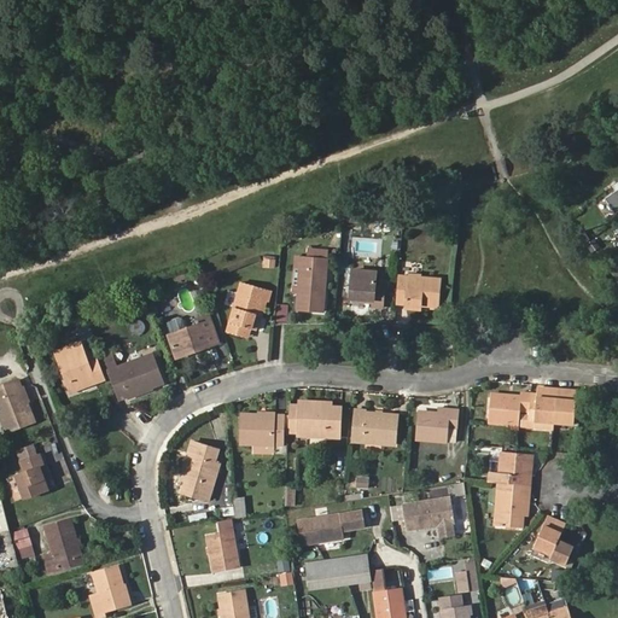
[(604,197),(613,211),(617,209),(617,179),(611,185),(614,188),(604,197)]
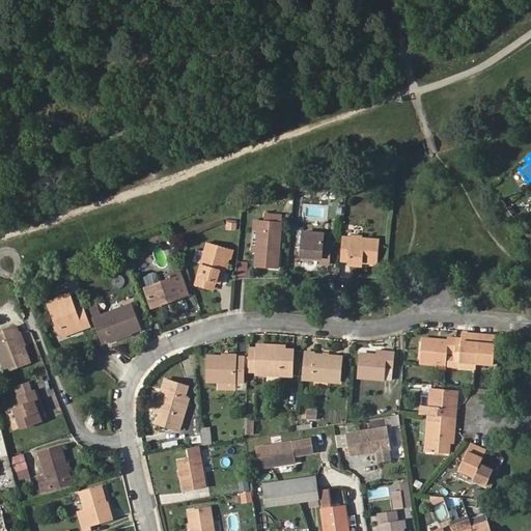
[(236,230),(236,220),(225,219),(225,229),(236,230)]
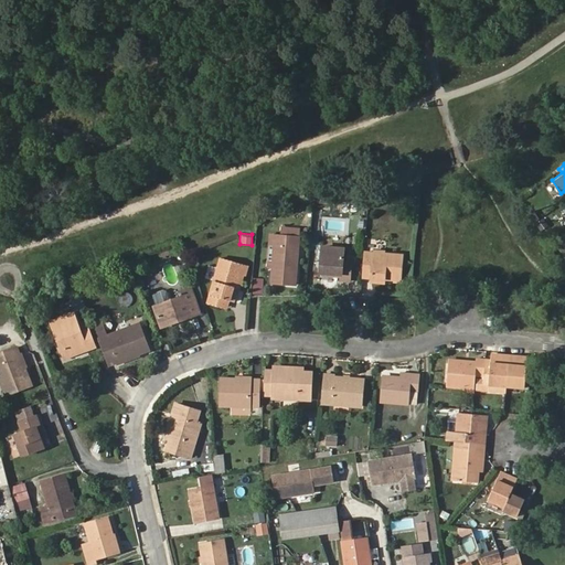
[(273,270),(272,286),(297,288),(299,241),(269,238),(269,247),(267,247),(266,270),(273,270)]
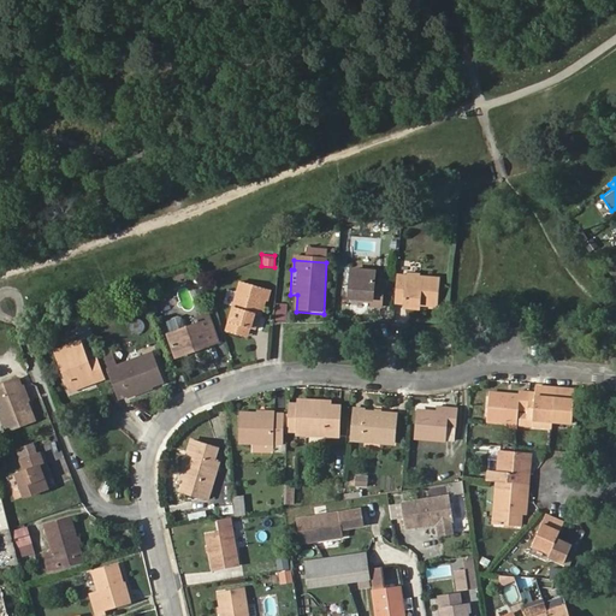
[(353,273),(350,301),(372,302),(372,308),(380,308),(381,290),(374,289),(375,274),(353,273)]
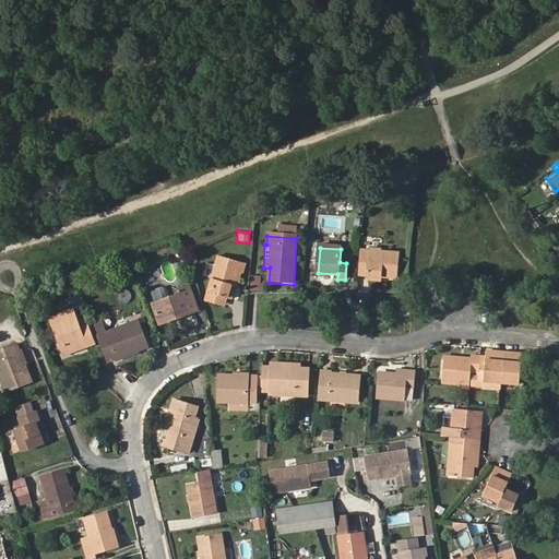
[(397,256),(361,252),(359,277),(368,277),(380,280),(396,281),(397,256)]
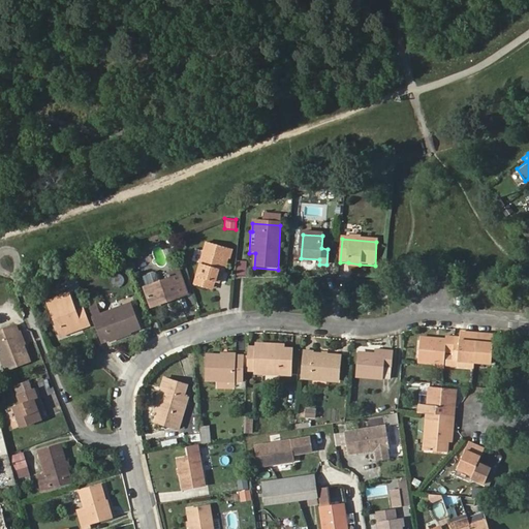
[(225,258),(228,249),(207,243),(194,285),(207,289),(209,281),(212,282),(214,282),(218,270),(221,271),(225,258)]
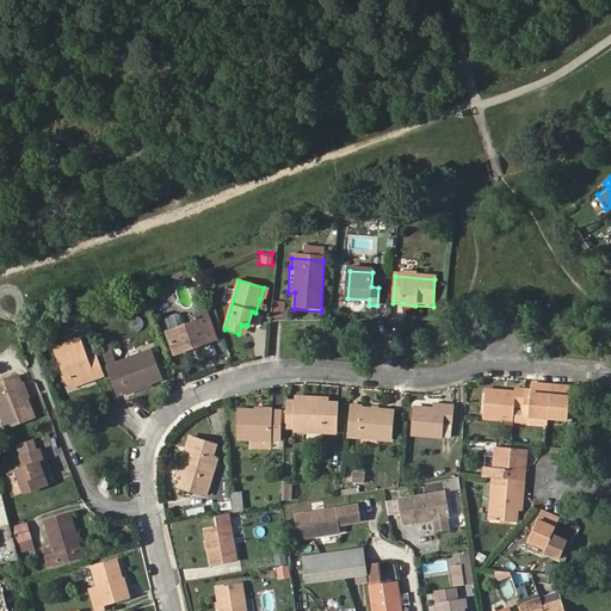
[(198,285),(191,289),(195,297),(202,294),(198,285)]
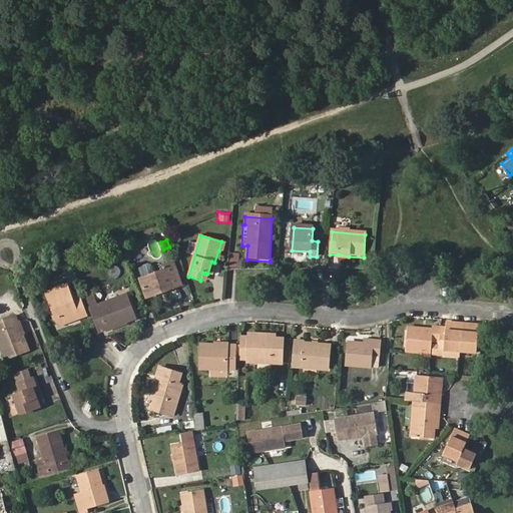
[(238,267),(239,252),(230,251),(229,267),(238,267)]
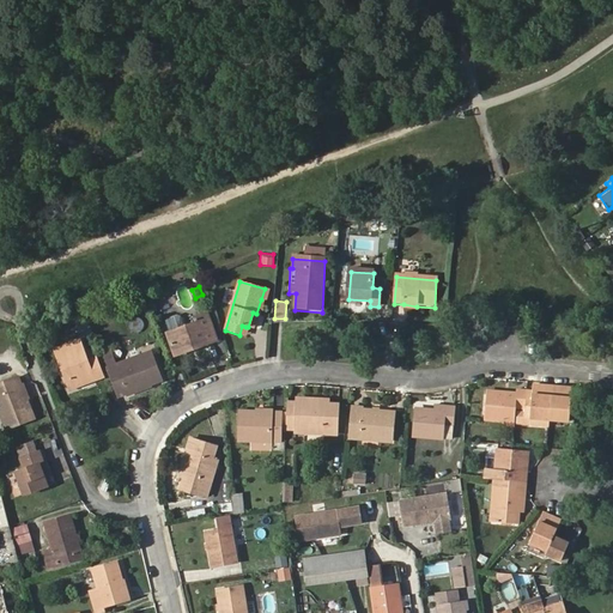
[(161,320),(164,328),(182,321),(180,313),(161,320)]
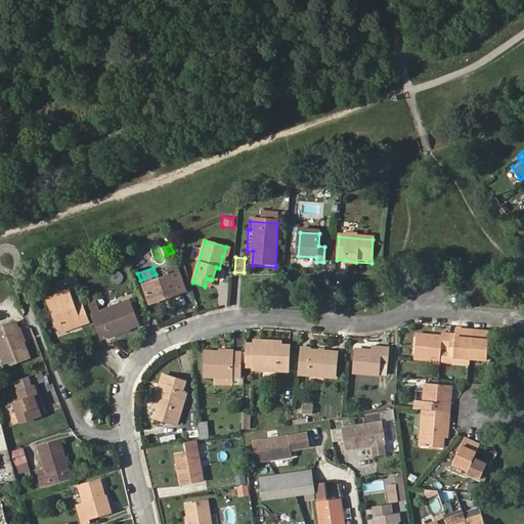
[(141,286),(146,301),(163,295),(164,299),(183,291),(174,267),(166,270),(168,275),(141,286)]
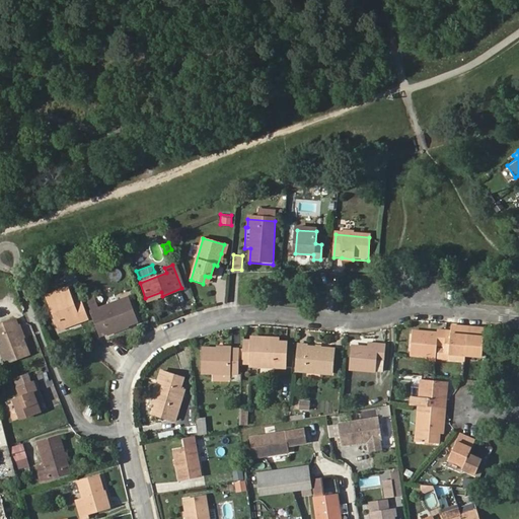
[(45,297),(52,313),(54,312),(59,326),(77,320),(78,323),(86,320),(80,304),(73,306),(66,289),(45,297)]
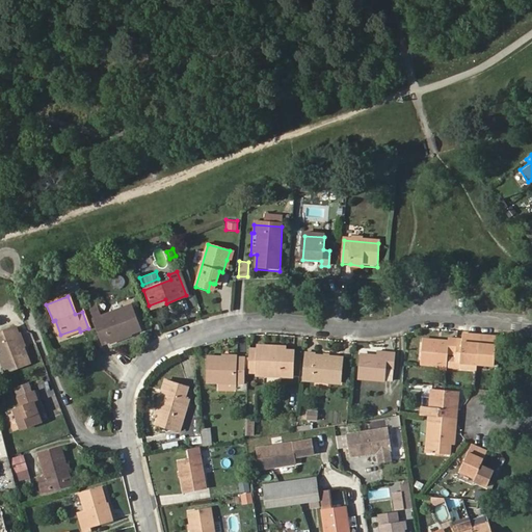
[(165,299),(149,306),(151,310),(166,303),(165,299)]
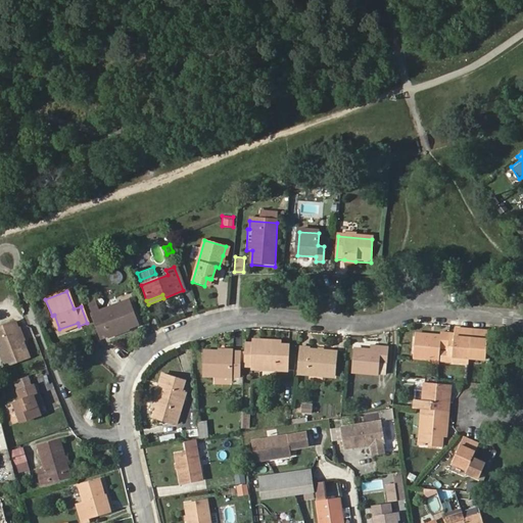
[(94,297),(86,300),(91,315),(99,312),(94,297)]
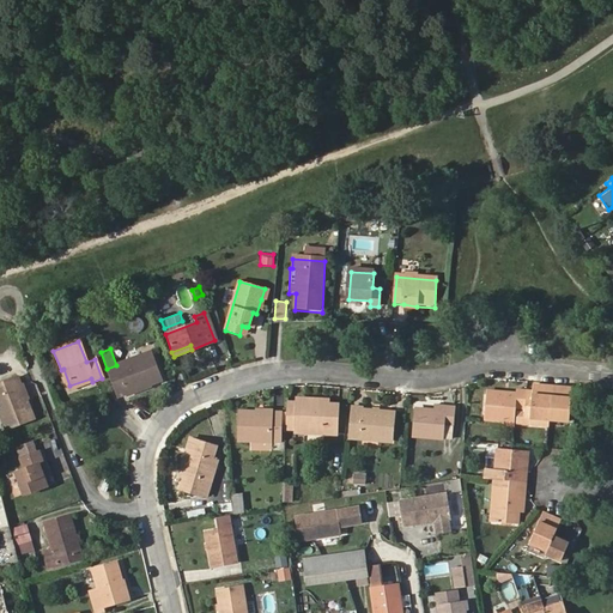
[(107,369),(104,369),(115,398),(161,381),(149,352),(116,365),(107,369)]
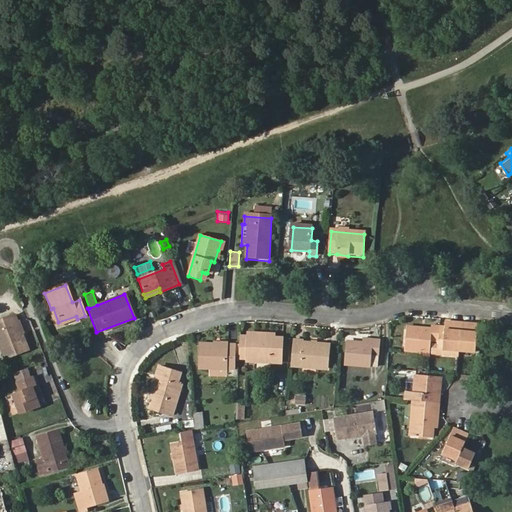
[(53,308),(51,309),(57,326),(77,319),(76,316),(58,322),(53,308)]
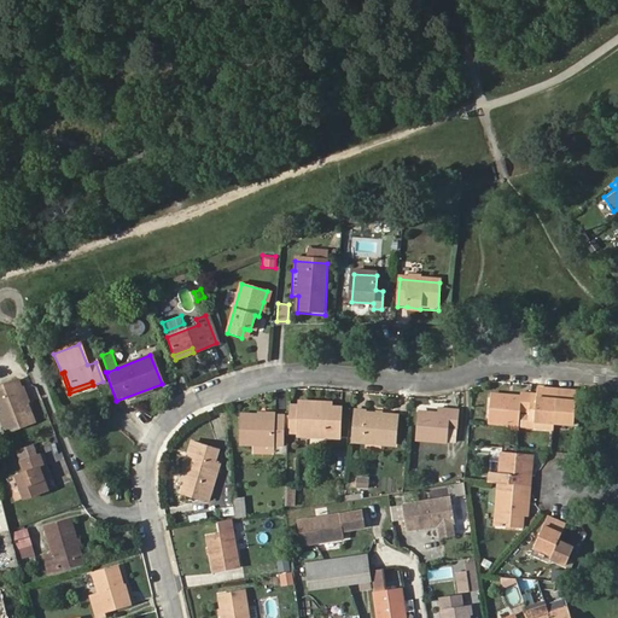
[(0,388),(0,419),(6,435),(33,424),(16,383),(0,388)]
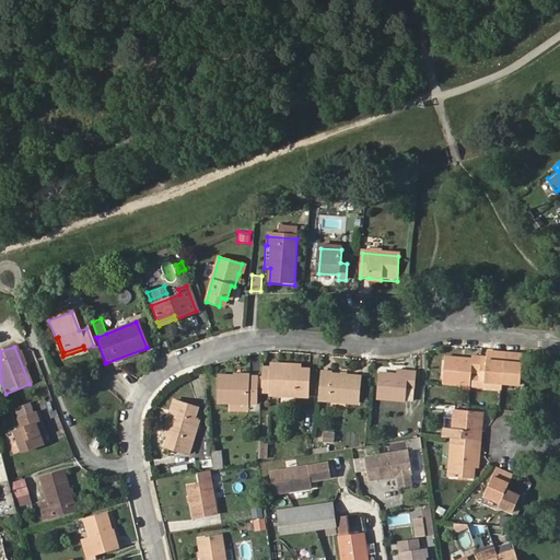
[(500,383),(502,353),(491,352),(491,356),(486,356),(486,357),(479,357),(477,373),(476,387),(499,389),(500,383)]
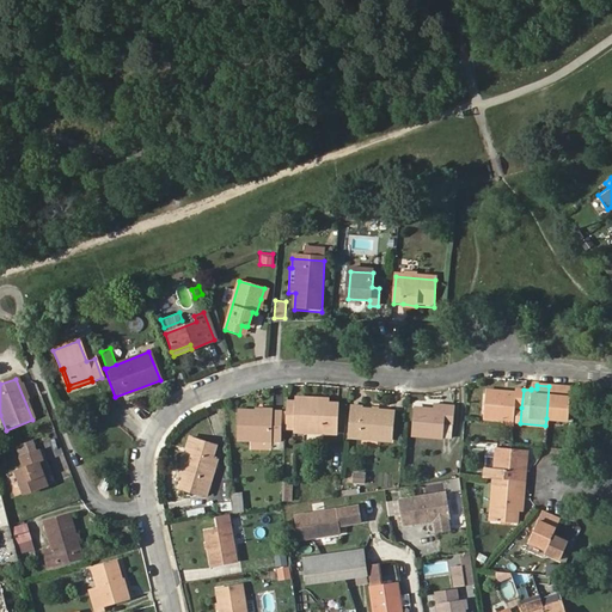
[(564,387),(549,386),(546,418),(567,421),(569,392),(564,391),(564,387)]
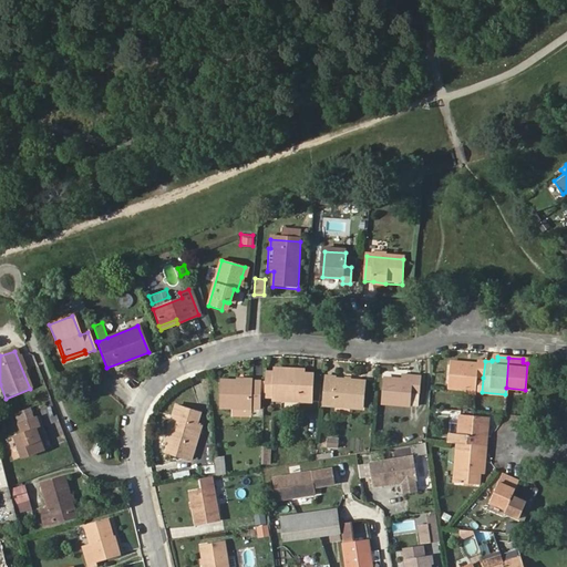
[(445,388),(473,390),(474,378),(483,378),(485,361),(476,360),(475,364),(467,363),(466,367),(461,367),(461,362),(447,362),(445,388)]
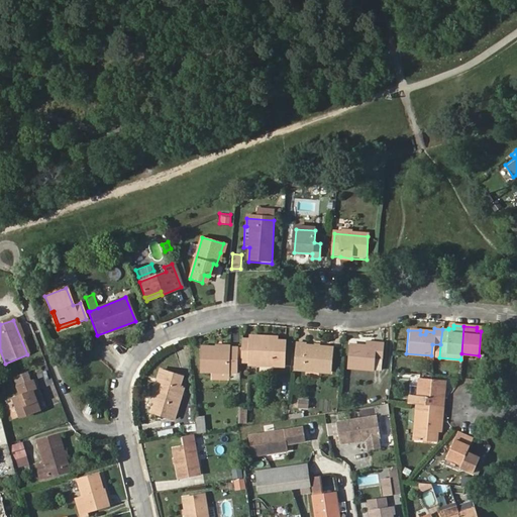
[(248,341),(240,340),(239,358),(248,359),(247,365),(247,367),(283,368),(284,342),(275,342),(268,342),(268,338),(249,338),(248,341)]
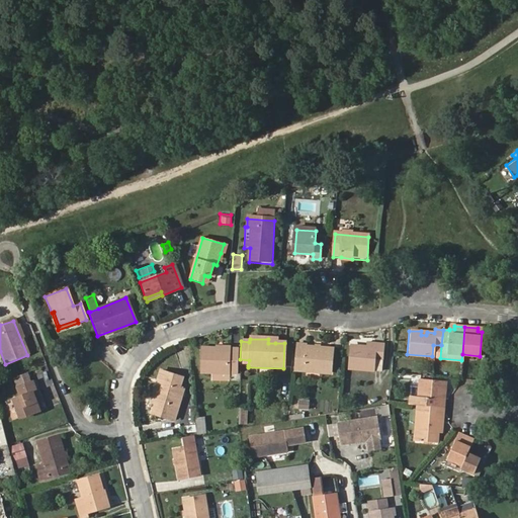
[(296,344),(294,369),(330,372),(331,349),(307,347),(307,344),(296,344)]
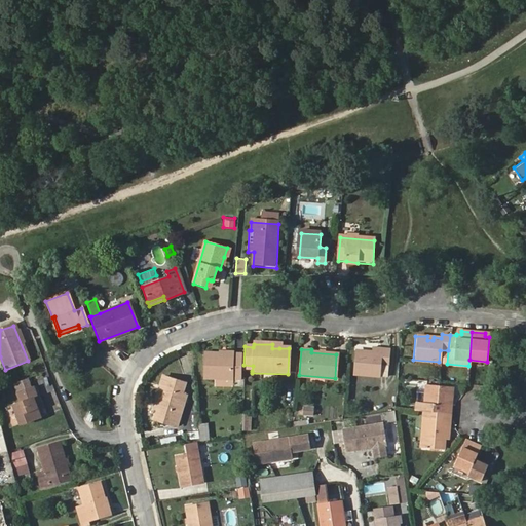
[(379,353),(372,352),(355,351),(353,374),(377,377),(378,365),(386,366),(387,351),(380,350),(379,353)]
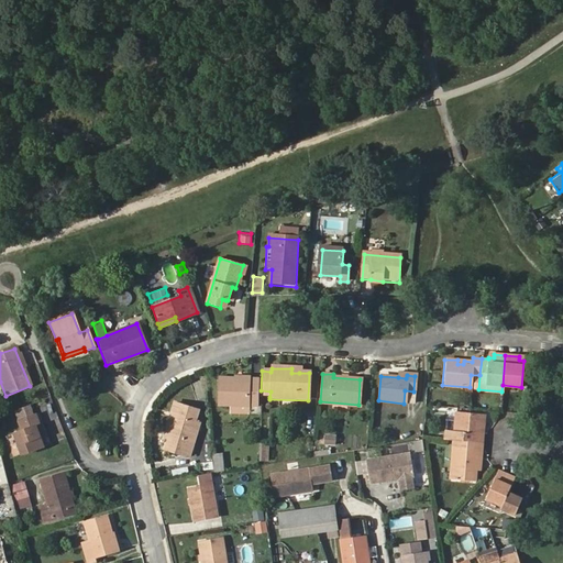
[(219,381),(219,406),(230,407),(230,412),(250,414),(250,407),(257,408),(257,382),(219,381)]
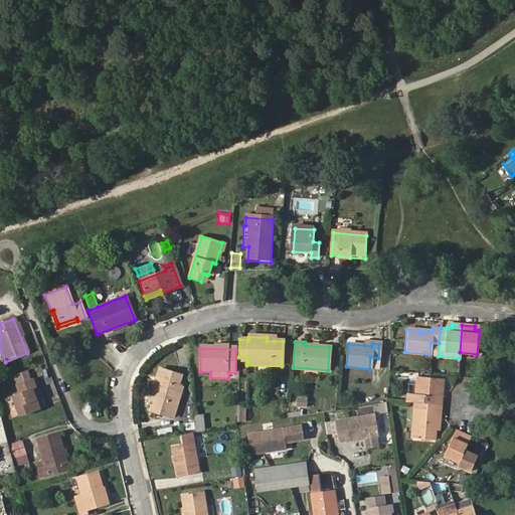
[(157,392),(154,401),(151,411),(173,418),(179,398),(174,397),(177,387),(181,376),(160,369),(153,390),(157,392)]
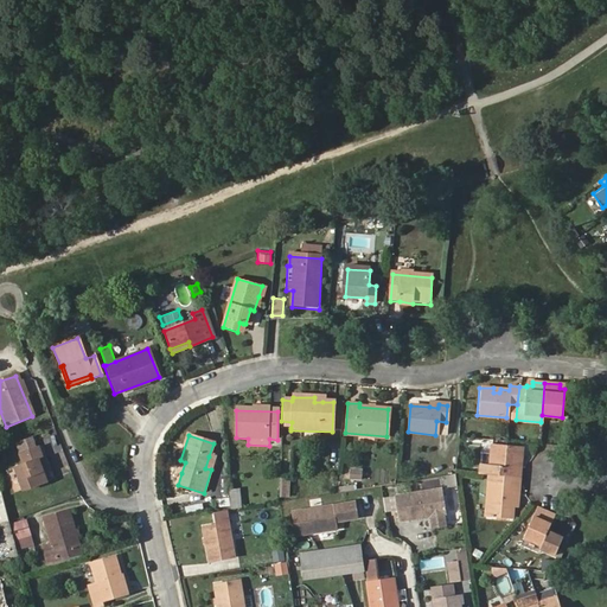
[(481,464),(480,473),(489,473),(492,474),(499,474),(517,475),(518,467),(521,447),(490,443),(489,464),(481,464)]
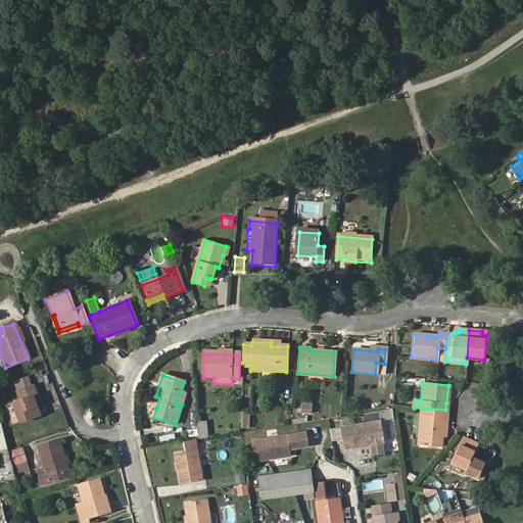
[(33,396),(37,394),(33,386),(16,392),(19,401),(13,403),(21,423),(41,415),(38,407),(33,396)]
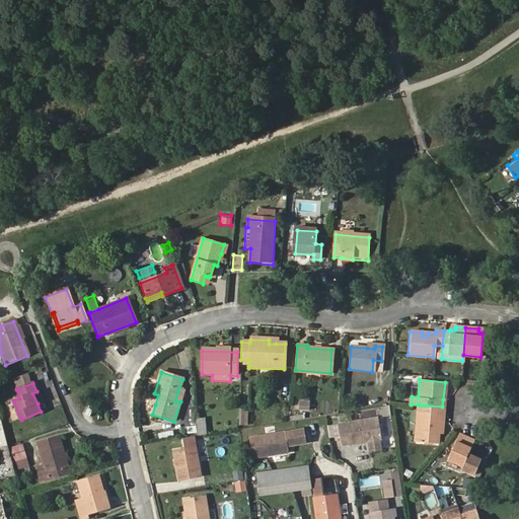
[(309,401),(300,400),(299,410),(308,410),(309,401)]
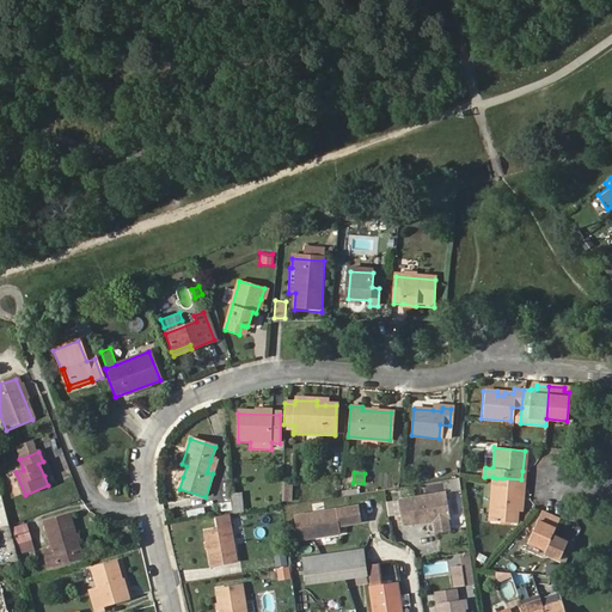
[(496,478),(493,477),(488,520),(513,522),(514,510),(520,510),(520,489),(521,479),(503,478),(496,478)]
